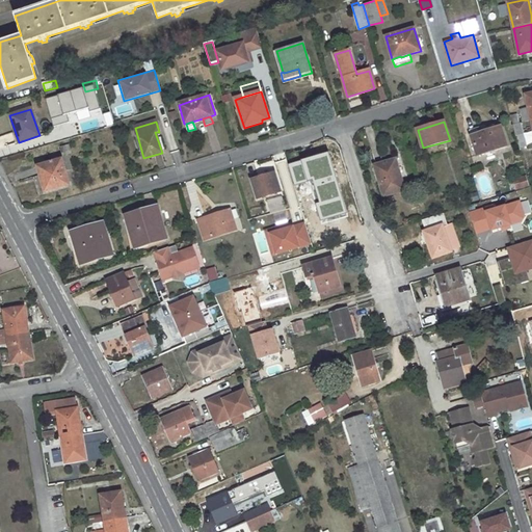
[(521,123),(512,125),(515,135),(523,133),(521,123)]
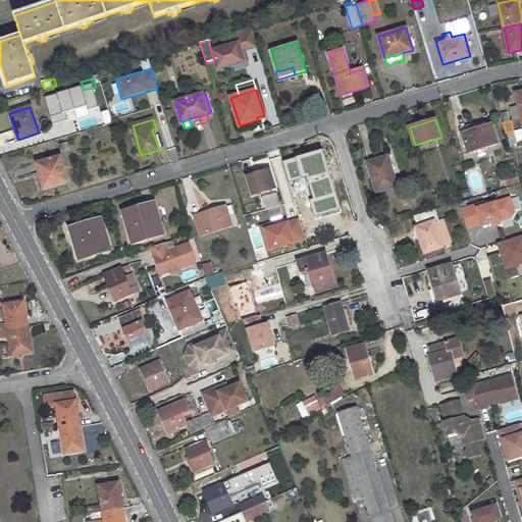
[(475,131),(462,134),(468,153),(497,144),(491,124),(475,131)]
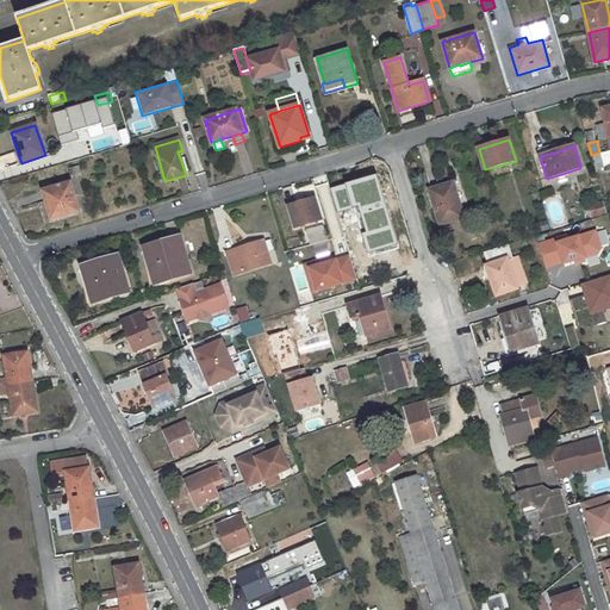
[(553,147),(539,153),(540,156),(555,153),(553,147)]
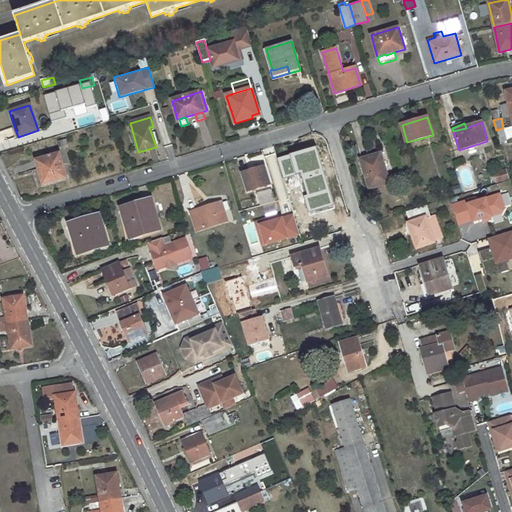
[(381,153),(361,159),(370,188),(389,182),(381,153)]
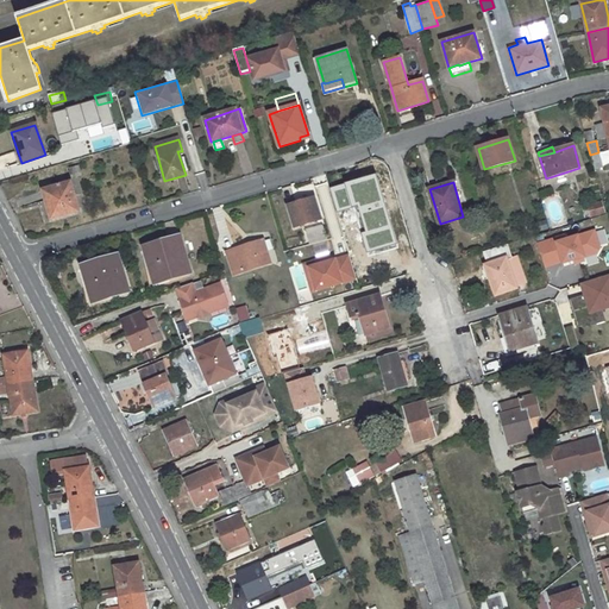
[(70,183),(44,192),(52,220),(79,212),(70,183)]
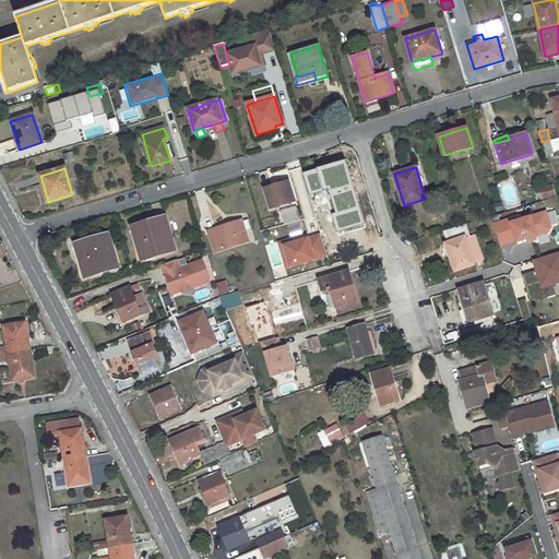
[(288,181),(264,189),(270,209),(294,201),(288,181)]
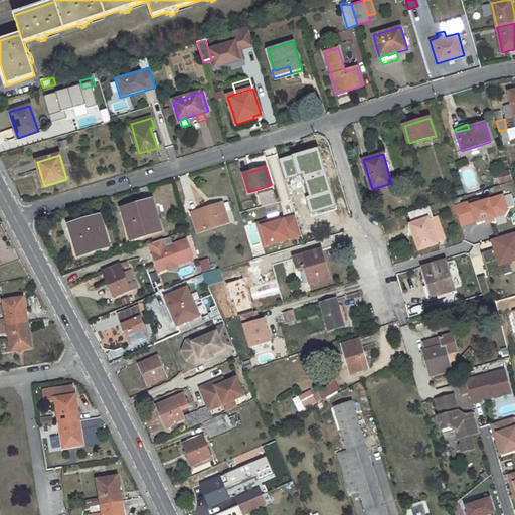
[(508,170),(498,174),(500,183),(510,180),(508,170)]
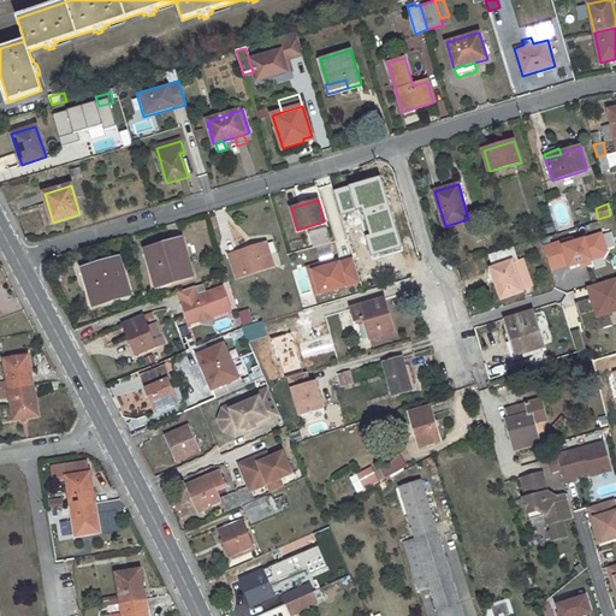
[(389,206),(359,214),(366,240),(375,237),(389,232),(396,231),(389,206)]
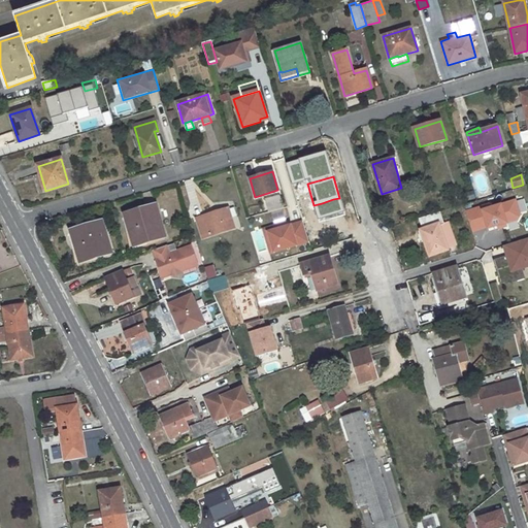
[(295,195),(282,198),(285,207),(298,203),(295,195)]
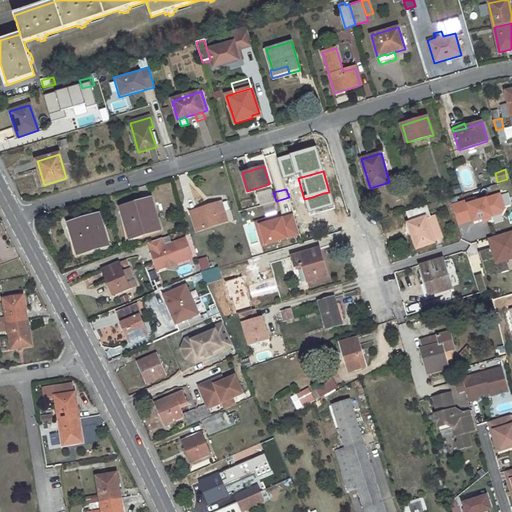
[(289,197),(276,201),(280,214),(293,210),(289,197)]
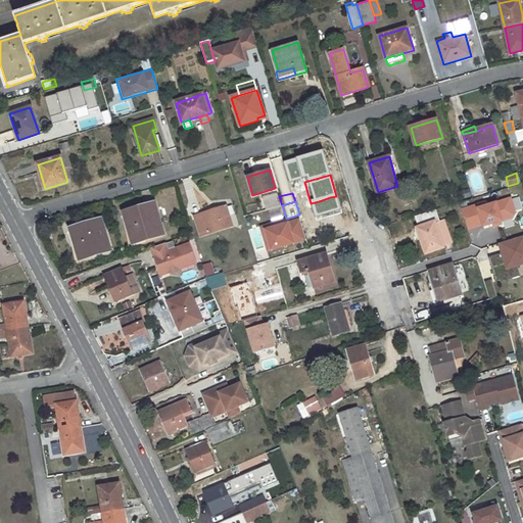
[(522,204),(514,207),(516,216),(522,214),(522,204)]
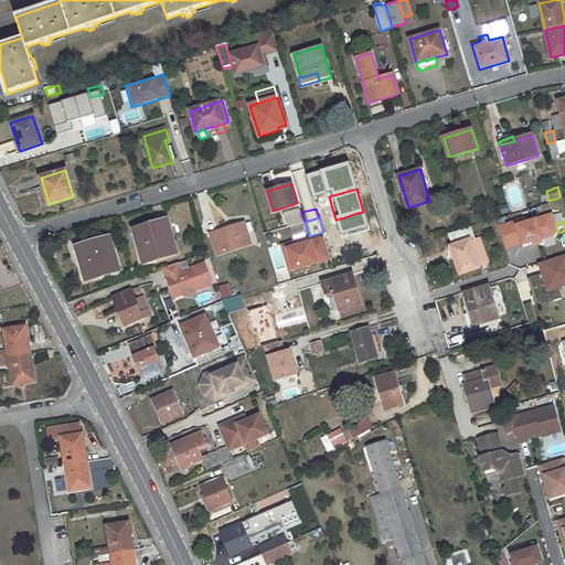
[(167,222),(134,232),(139,248),(144,263),(177,253),(167,222)]
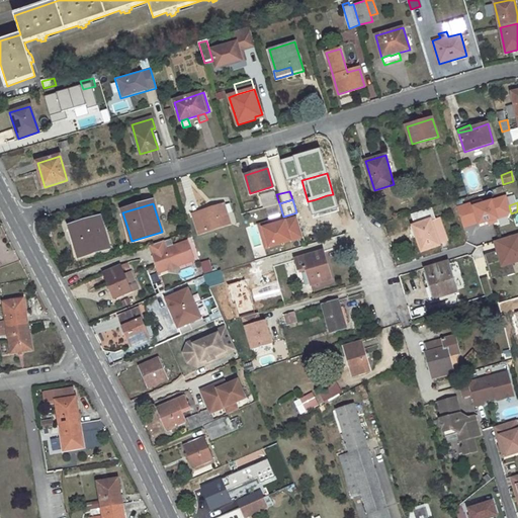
[(201,213),(193,216),(199,234),(231,224),(224,205),(201,211),(201,213)]
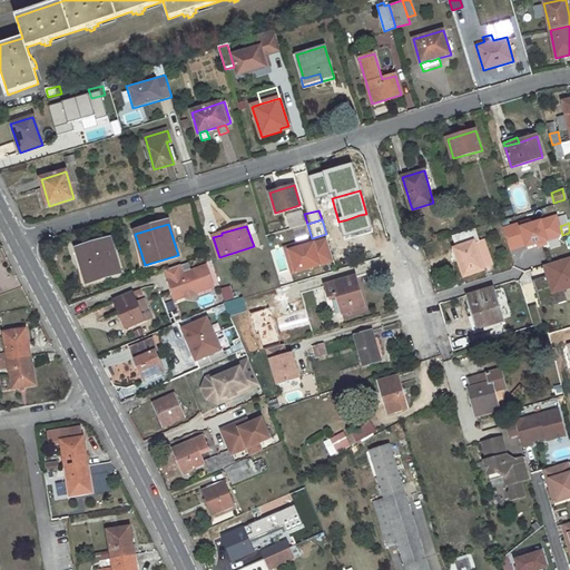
[(291,275),(333,263),(325,236),(283,248),(291,275)]
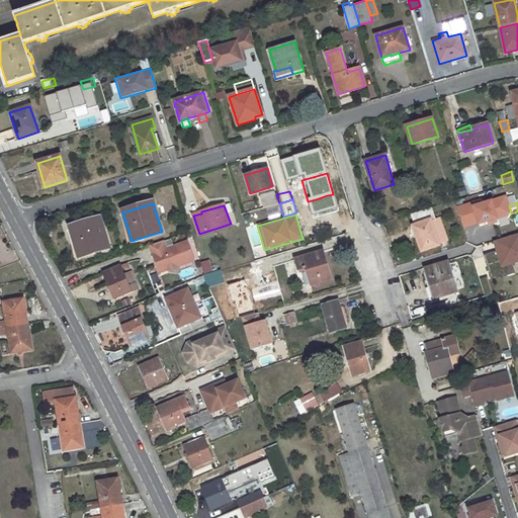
[(101,219),(71,228),(75,244),(79,256),(109,248),(101,219)]
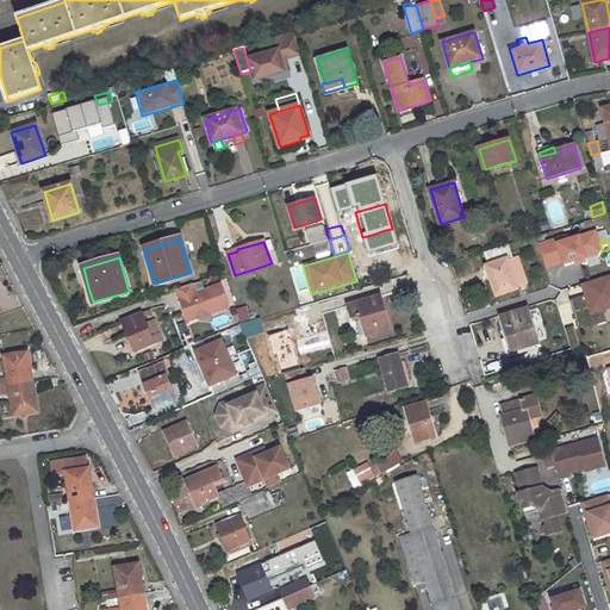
[(517,257),(508,261),(516,287),(527,284),(517,257)]
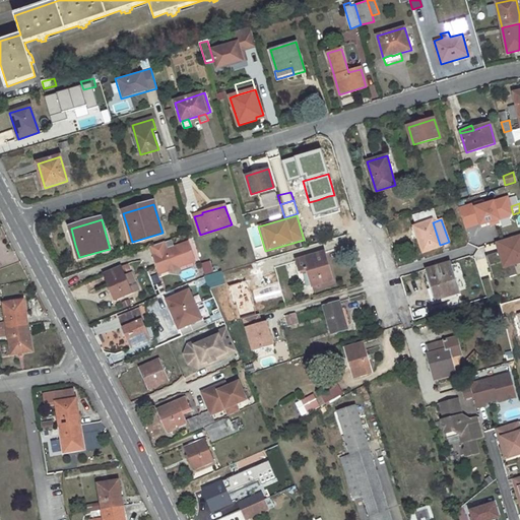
[(433,220),(414,226),(418,240),(423,253),(441,247),(440,245),(433,222),(433,220)]
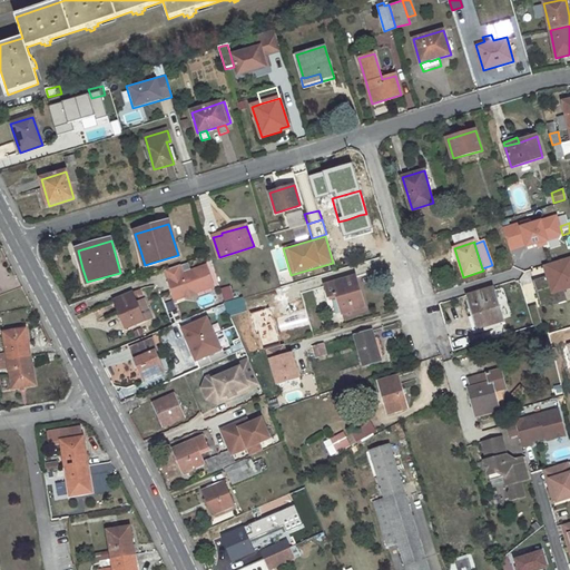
[(140,251),(136,252),(140,271),(179,259),(178,255),(145,265),(140,251)]
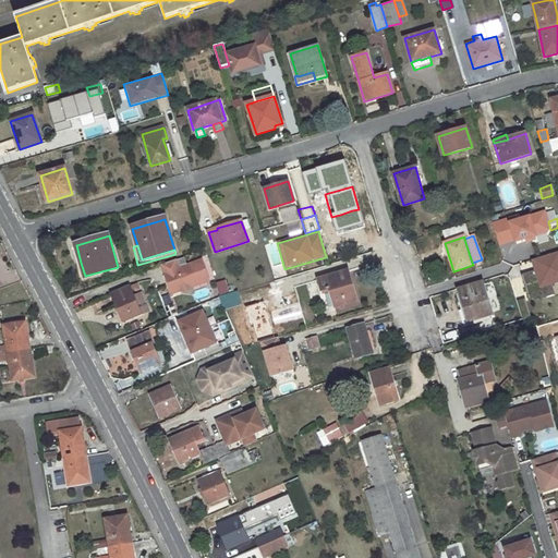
[(553,284),(557,282),(557,251),(530,259),(533,271),(522,275),(530,301),(555,294),(553,284)]
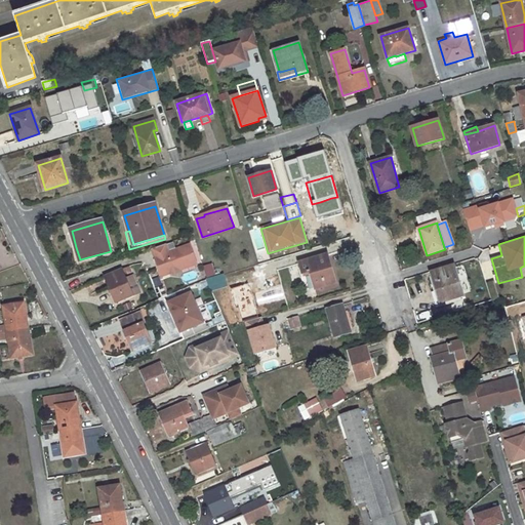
[(166,244),(153,249),(155,257),(169,252),(166,244)]
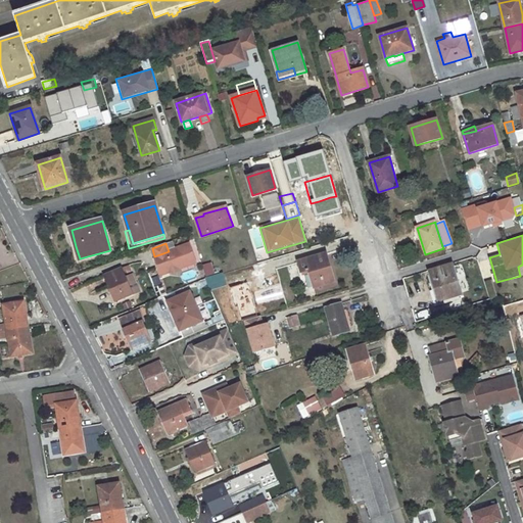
[(169,251),(154,256),(159,270),(168,267),(170,273),(176,273),(180,269),(196,263),(190,243),(169,251)]
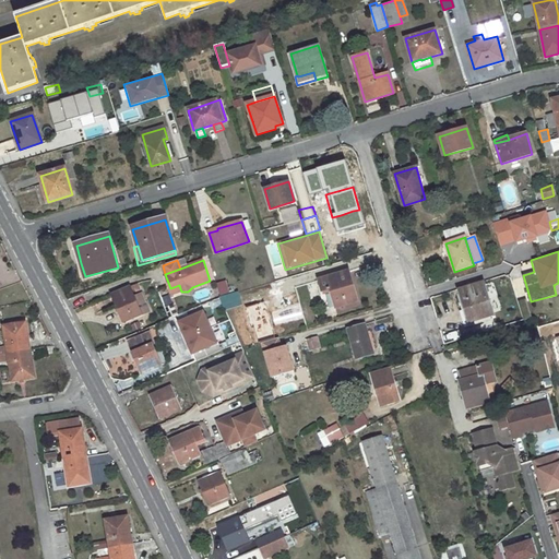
[(81,263),(75,265),(82,283),(119,272),(118,268),(85,276),(81,263)]
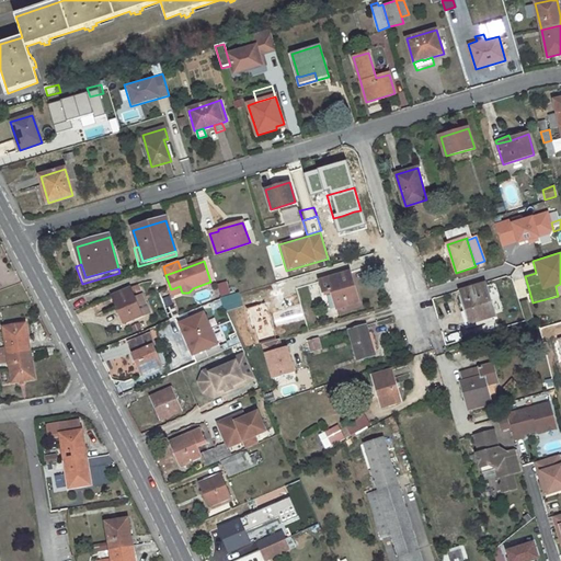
[(350,273),(320,282),(323,294),(324,294),(325,297),(322,298),(325,311),(336,308),(336,310),(355,304),(350,284),(353,283),(350,273)]
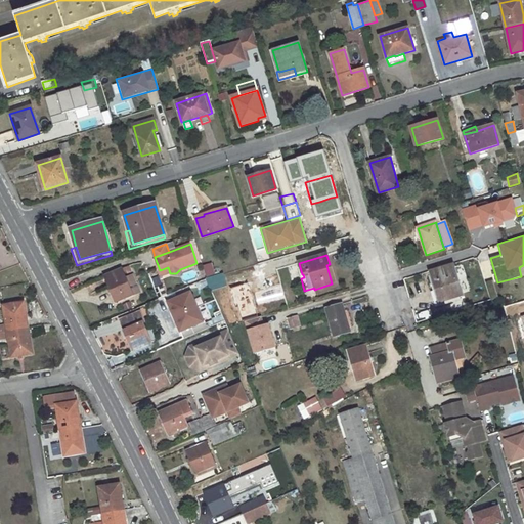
[(212,263),(204,266),(208,279),(215,276),(212,263)]
